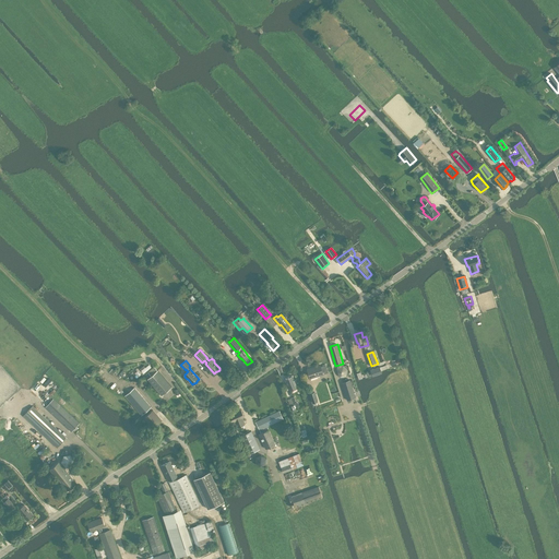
[(310,378),(323,373),(329,372),(325,365),(321,367),(320,365),(307,369),(310,378)]
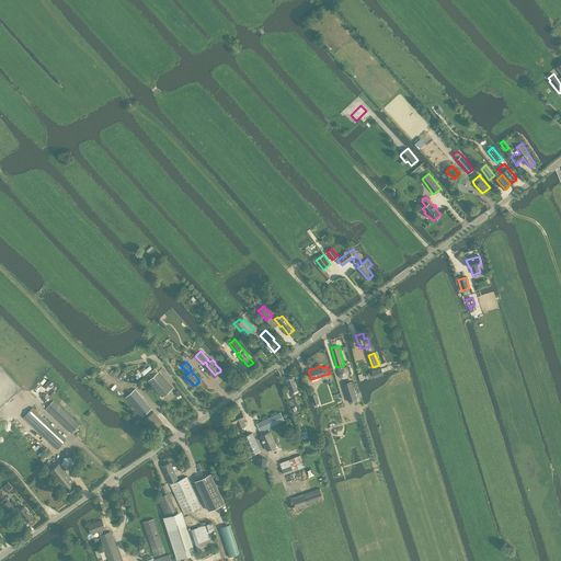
[(344,366),(339,367),(339,374),(341,379),(347,377),(348,370),(344,366)]
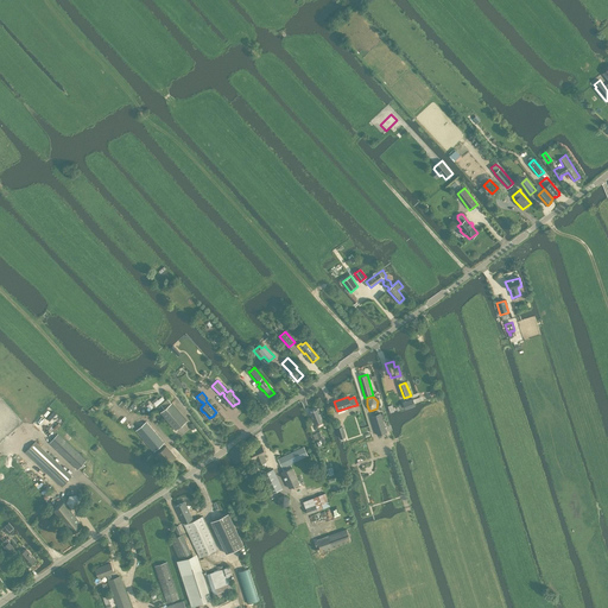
[(160,405),(158,406),(159,409),(160,409),(162,411),(160,412),(164,416),(176,430),(185,423),(188,420),(172,403),(171,403),(168,398),(164,401),(160,405)]
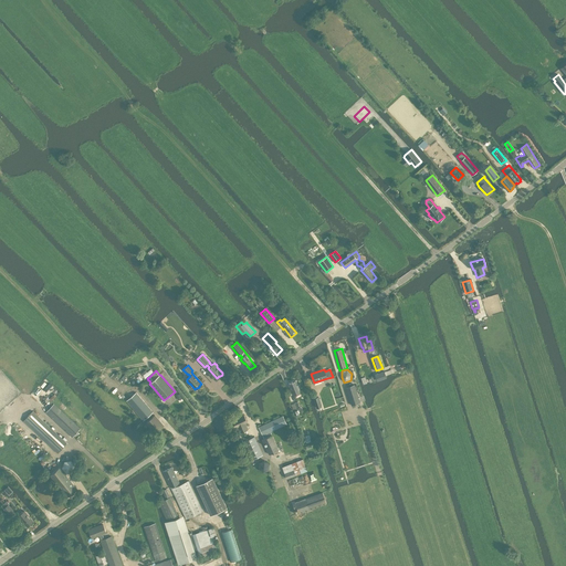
[(384,370),(375,375),(375,376),(377,380),(386,377),(386,376),(384,370)]
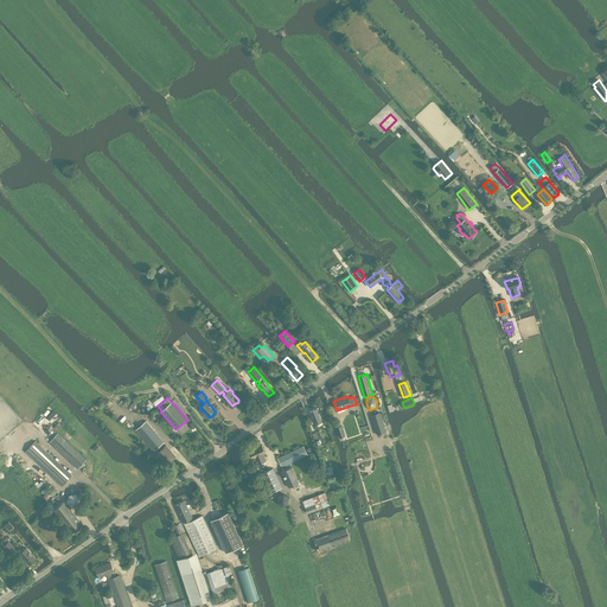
[(315,423),(323,421),(318,408),(310,411),(315,423)]
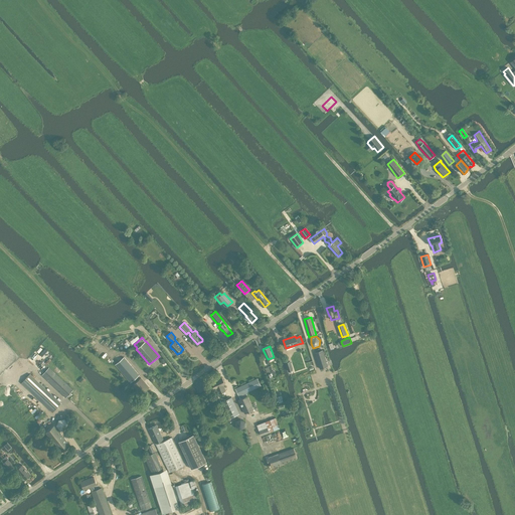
[(131,382),(139,375),(124,357),(115,364),(131,382)]
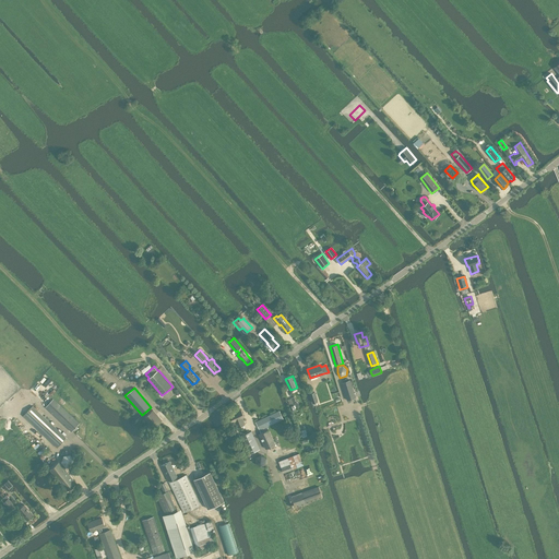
[(80,424),(55,400),(54,399),(45,407),(72,431),(80,424)]
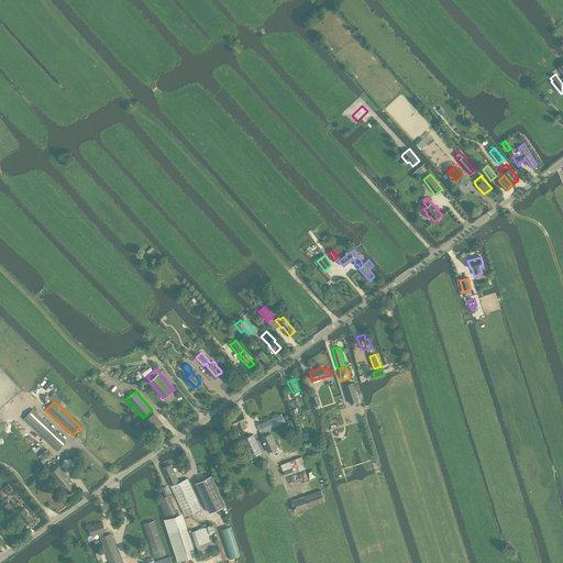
[(23,419),(52,445),(57,451),(67,441),(33,409),(23,419)]
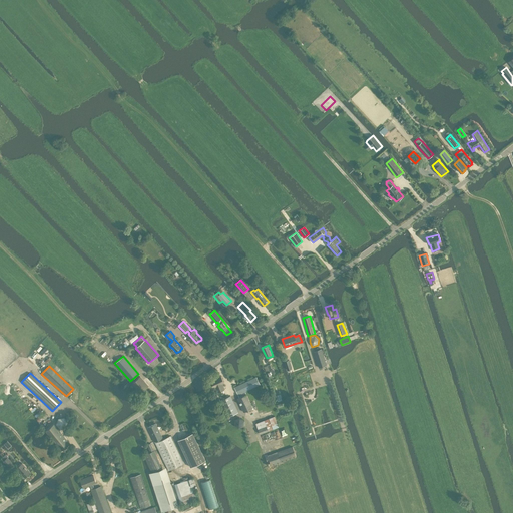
[(215,386),(218,392),(224,388),(222,383),(224,382),(221,376),(210,380),(213,387),(215,386)]
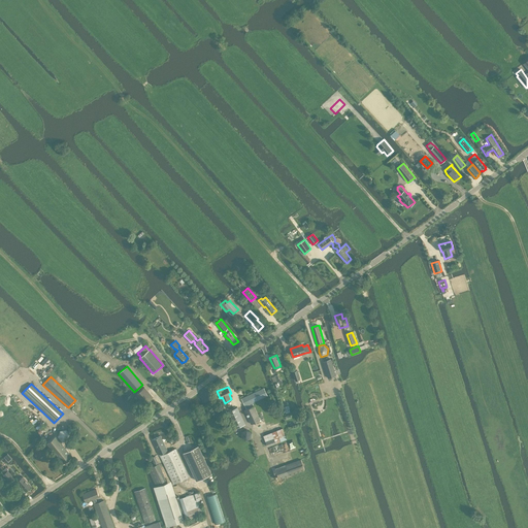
[(144,388),(139,392),(137,390),(135,392),(137,394),(136,394),(144,404),(152,397),(147,392),(147,391),(144,388)]
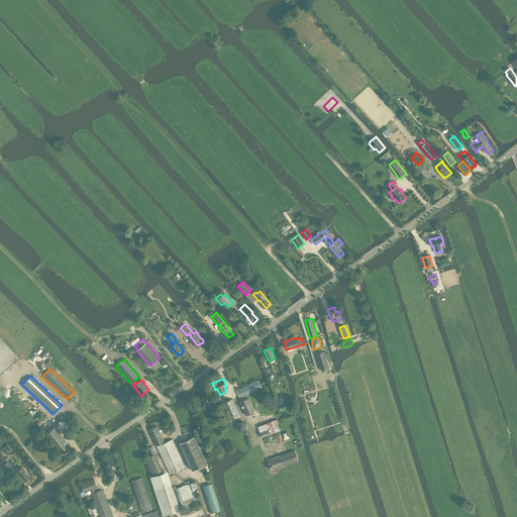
[(236,390),(241,400),(239,401),(245,415),(254,411),(248,397),(247,395),(263,388),(259,380),(236,390)]
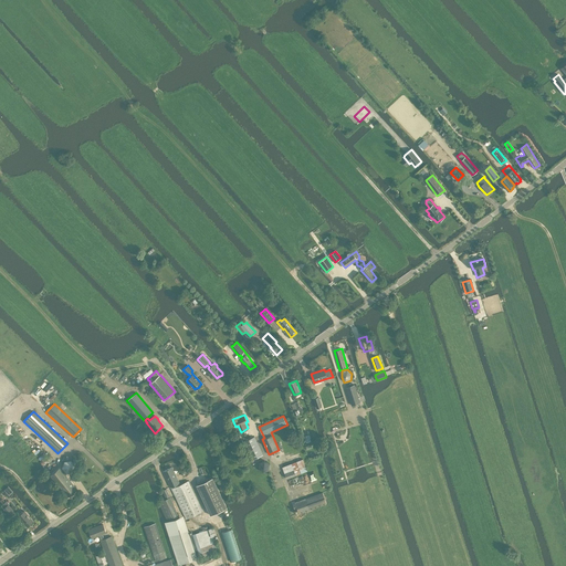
[(243,441),(252,460),(263,454),(254,437),(243,441)]
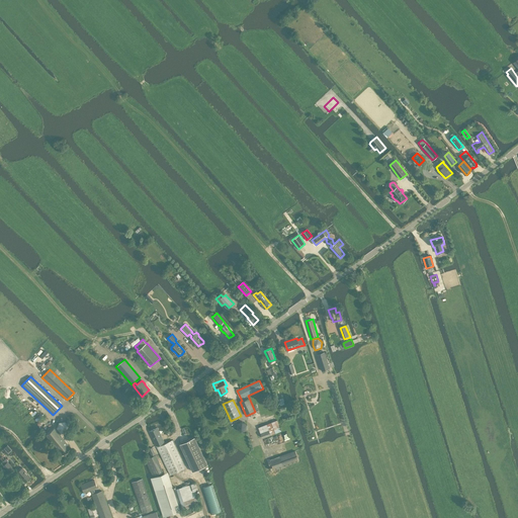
[(25,423),(33,417),(19,401),(13,406),(19,415),(25,423)]
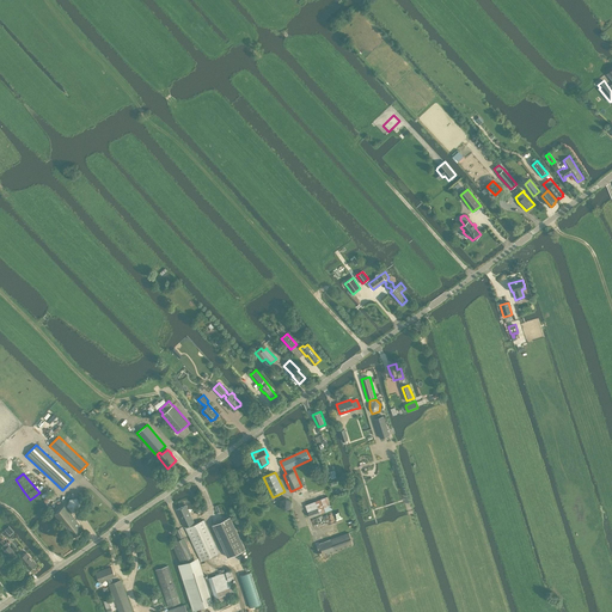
[(47,503),(57,495),(54,490),(43,499),(47,503)]
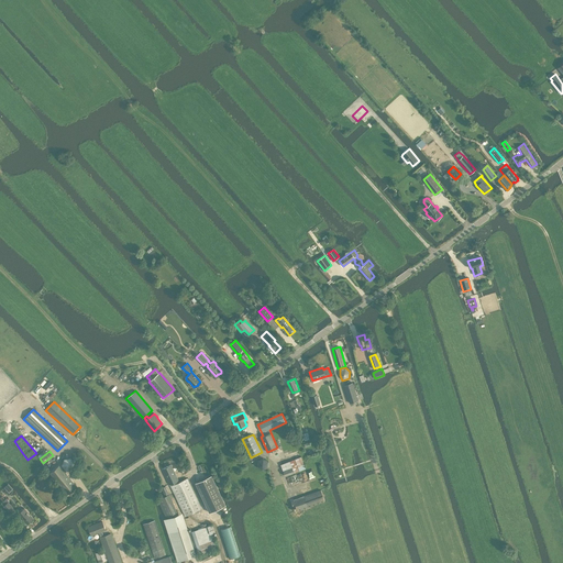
[(62,465),(66,471),(73,470),(74,467),(77,465),(75,463),(70,457),(64,459),(62,465)]
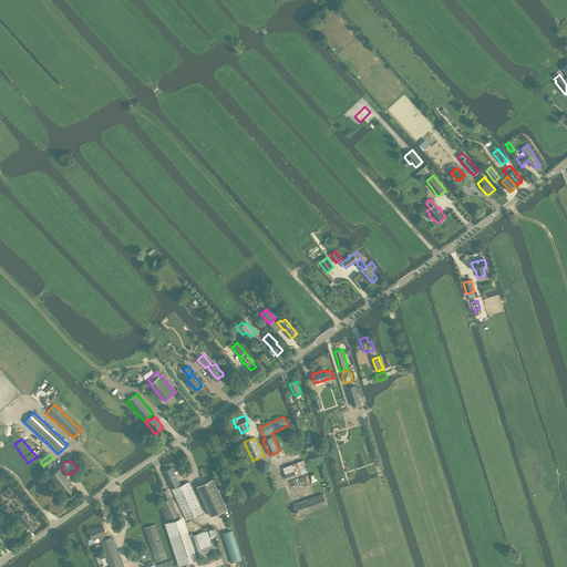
[(259,470),(264,473),(269,471),(270,464),(265,461),(259,463),(259,470)]
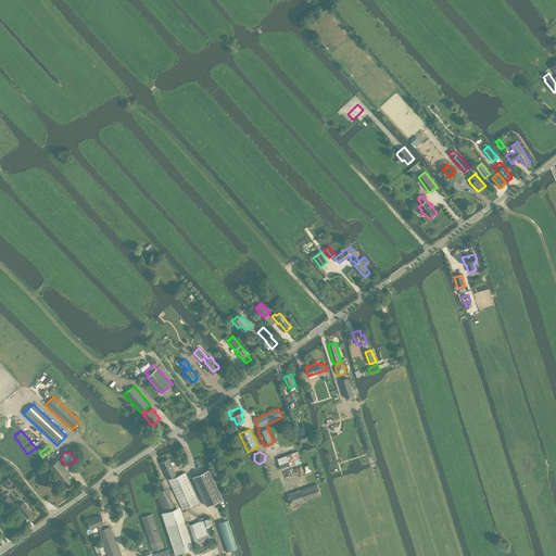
[(59,458),(55,462),(52,456),(48,459),(51,463),(50,464),(51,465),(49,466),(63,483),(59,487),(62,491),(63,490),(64,491),(65,490),(65,489),(66,488),(76,480),(59,458)]
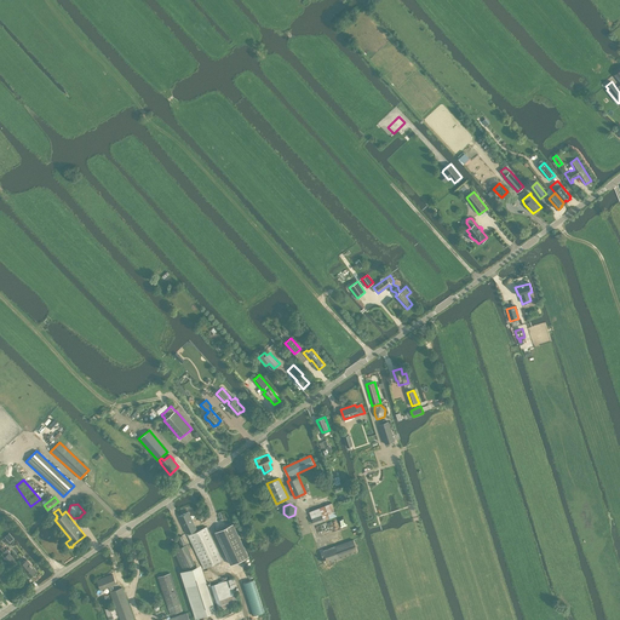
[(315,509),(309,511),(314,524),(323,521),(321,515),(317,516),(315,509)]
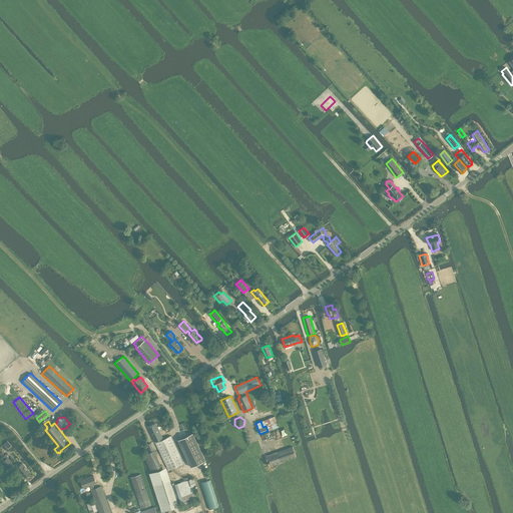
[(163,439),(162,438),(156,423),(147,427),(154,441),(155,442),(168,470),(183,463),(170,435),(163,439)]
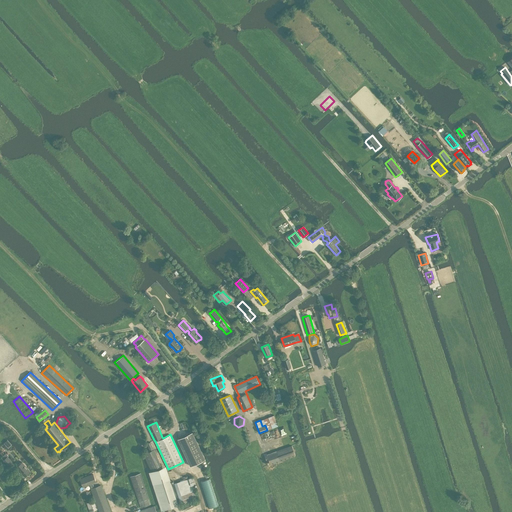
[(192,432),(178,439),(191,466),(205,459),(192,432)]
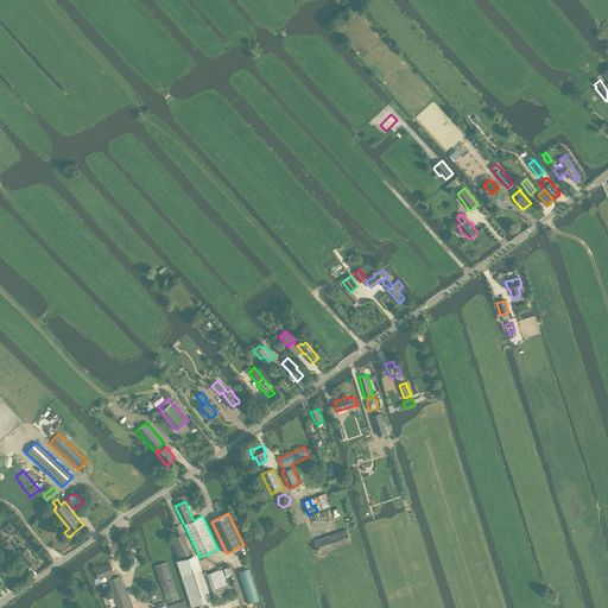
[(172,538),(170,539),(179,559),(189,557),(192,555),(188,545),(179,525),(175,527),(178,536),(172,538)]
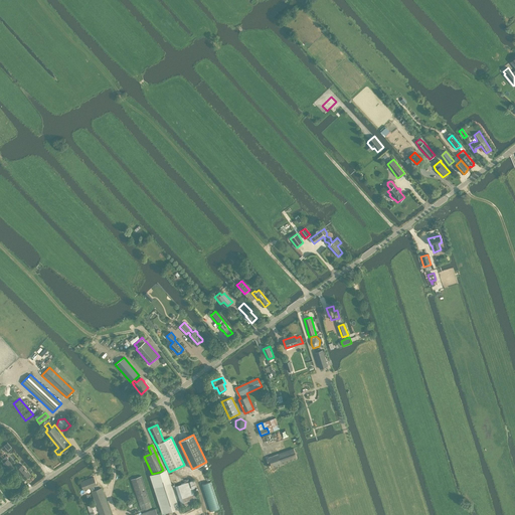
[(268,464),(271,463),(272,468),(297,459),(294,448),(266,458),(268,464)]
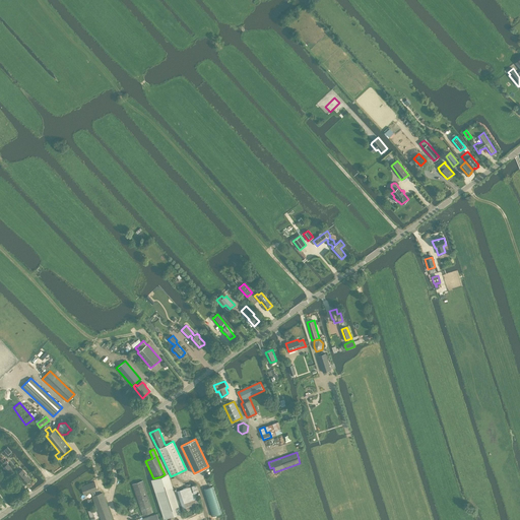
[(14,471),(7,463),(8,463),(6,460),(1,464),(3,466),(10,474),(14,471)]
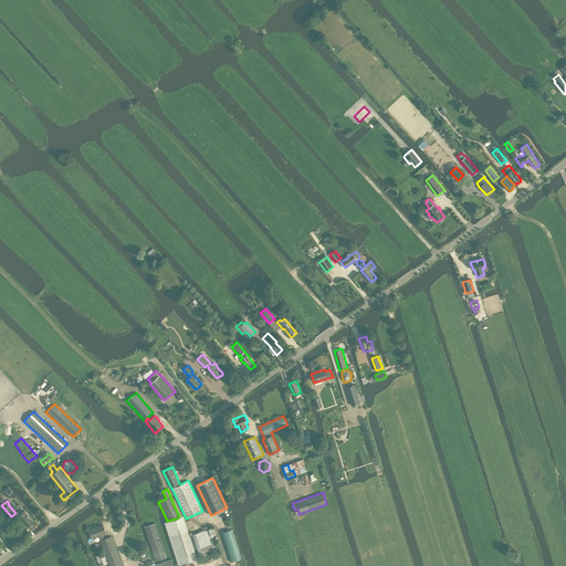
[(33,521),(24,511),(18,516),(22,521),(28,526),(33,521)]
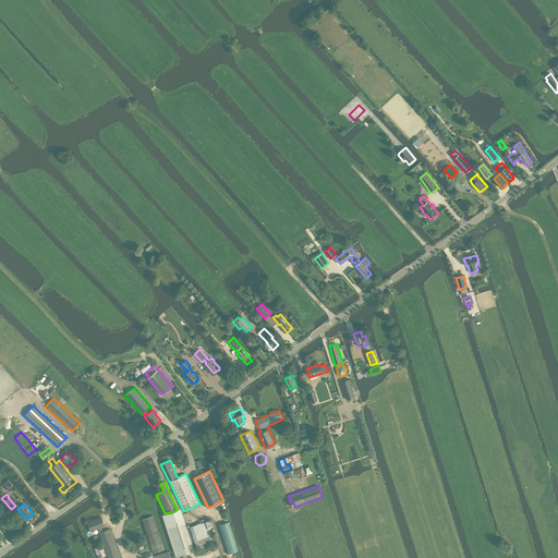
[(142,519),(152,546),(154,553),(165,549),(162,543),(154,516),(142,519)]
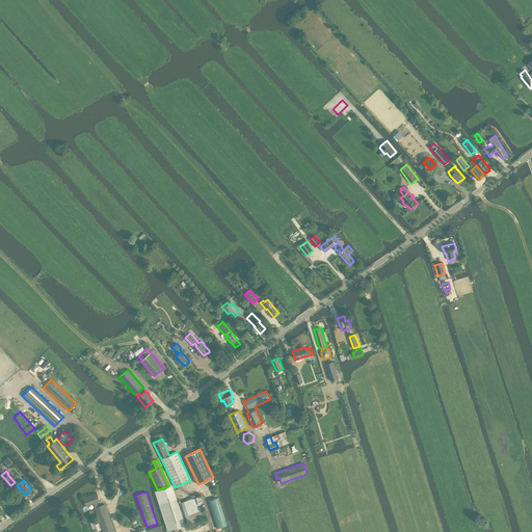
[(95,507),(99,520),(102,529),(103,531),(115,531),(105,504),(99,506),(97,502),(100,501),(97,493),(83,498),(86,506),(94,503),(95,505),(96,507),(95,507)]
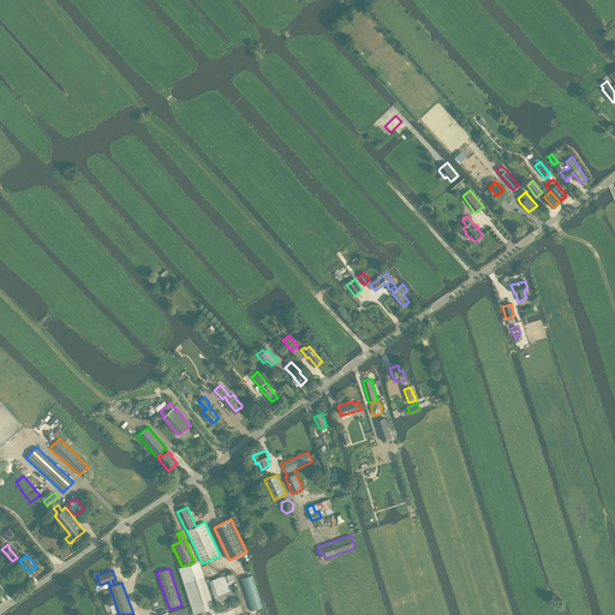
[(226,574),(206,581),(213,602),(214,602),(216,605),(238,598),(233,581),(230,583),(226,574)]
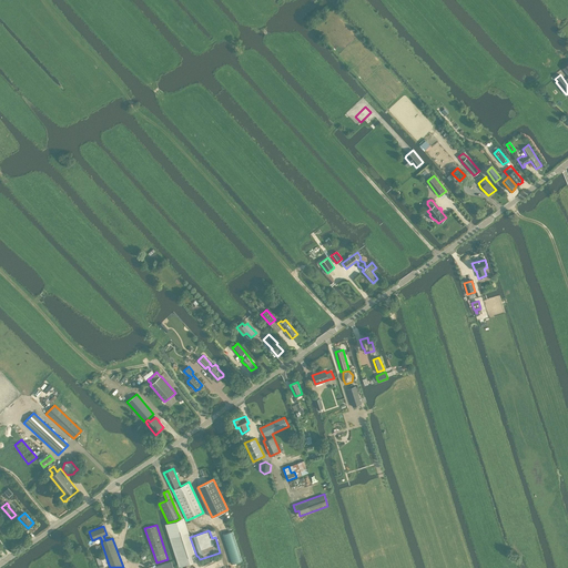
[(190,534),(171,540),(180,566),(181,566),(198,560),(196,556),(190,537),(190,534)]
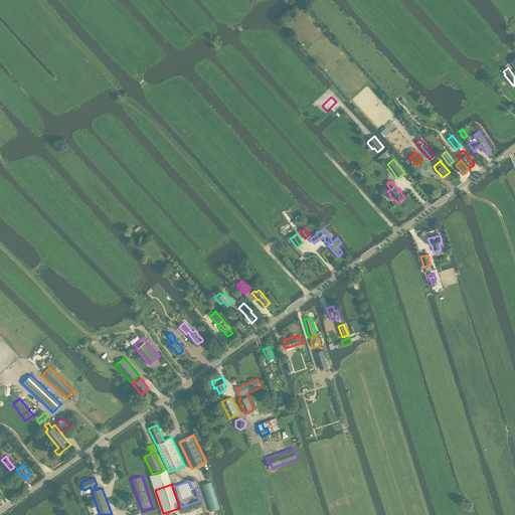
[(90,514),(91,514),(99,512),(96,503),(88,506),(90,514)]
